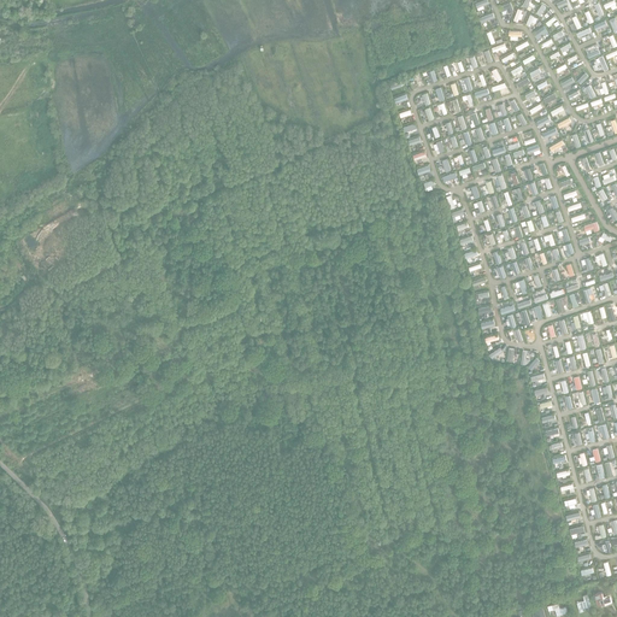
[(511,3),(500,6),(503,11),(507,10),(509,12),(513,11),(511,3)]
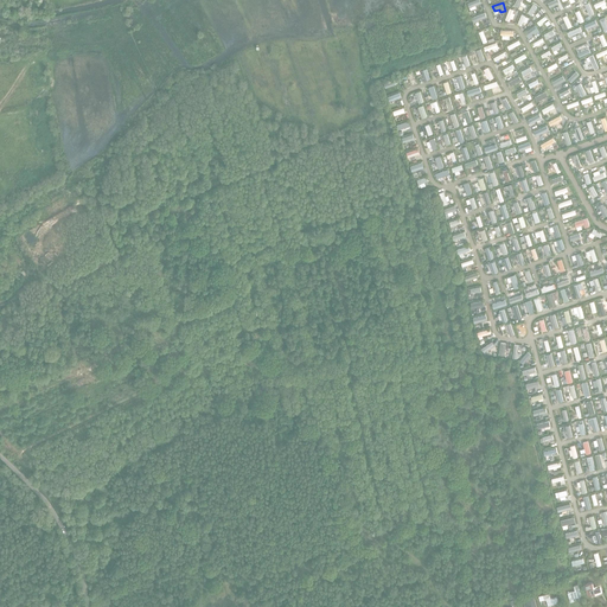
[(569,37),(582,31),(580,27),(567,32),(569,37)]
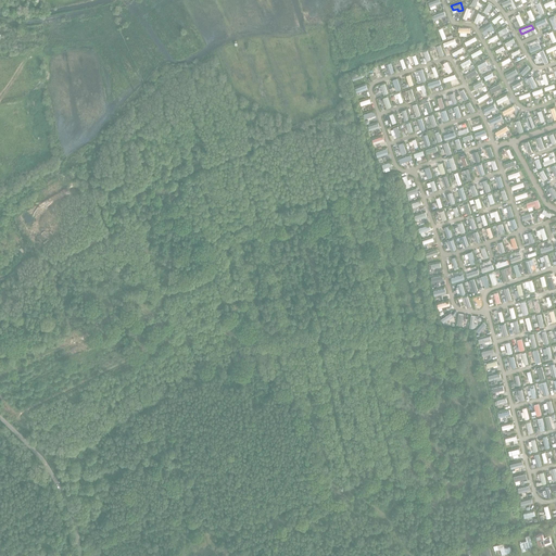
[(466,46),(477,40),(475,37),(465,42),(466,46)]
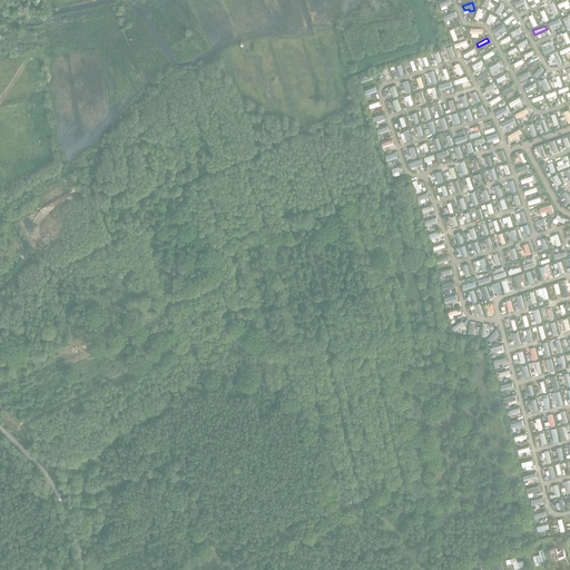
[(544,53),(554,49),(552,45),(542,49),(544,53)]
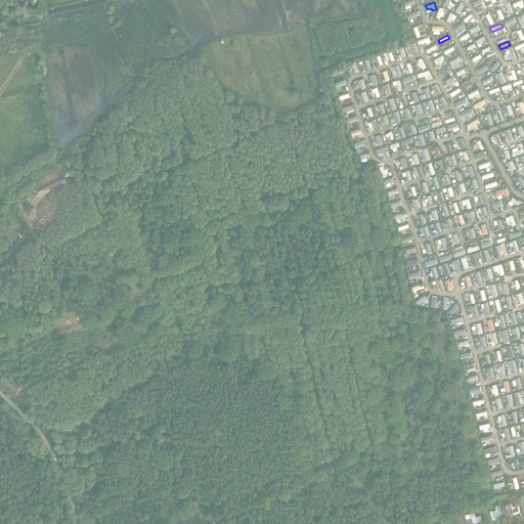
[(517,58),(512,47),(508,48),(513,60),(517,58)]
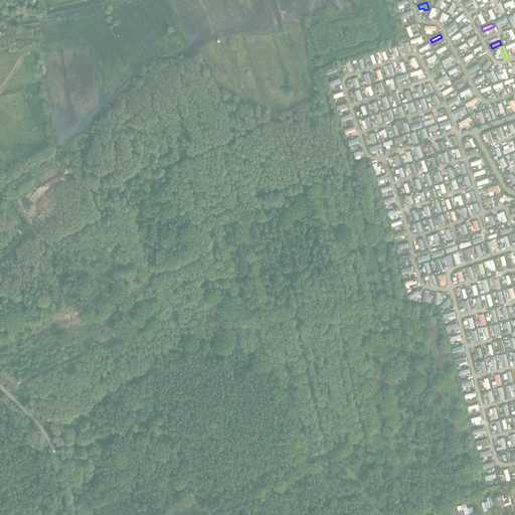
[(418,66),(413,57),(409,59),(414,68),(418,66)]
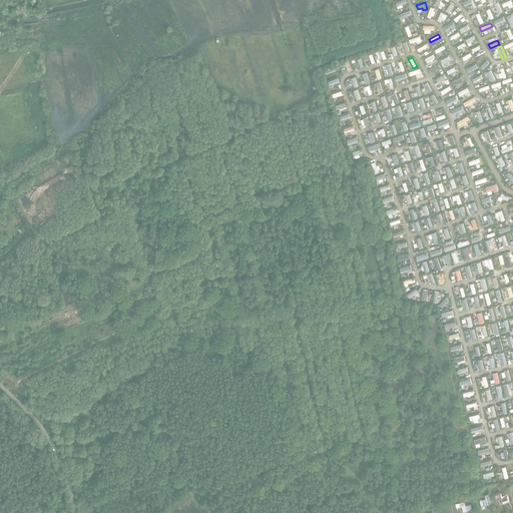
[(487,60),(480,67),(483,70),(490,63),(487,60)]
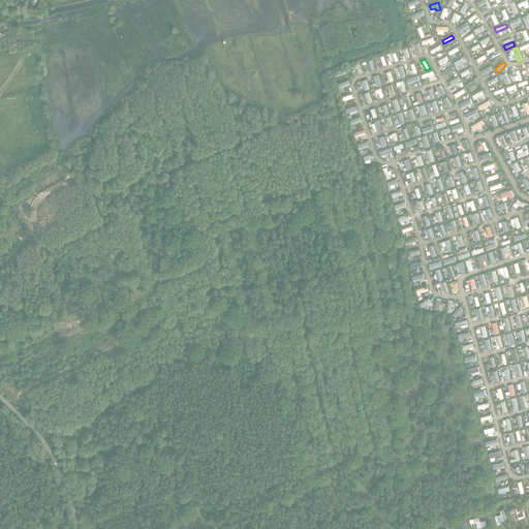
[(468,88),(477,83),(475,80),(466,85),(468,88)]
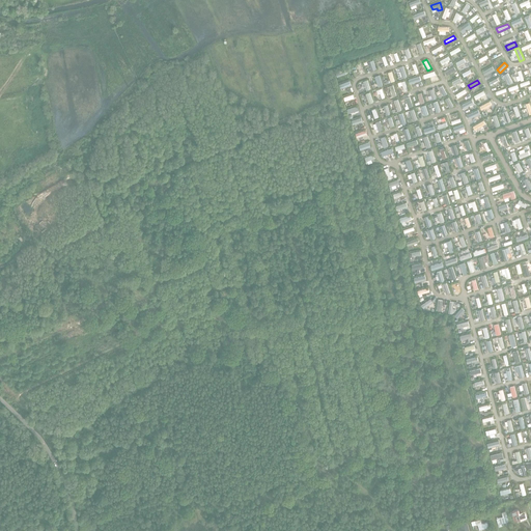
[(457,98),(467,92),(465,89),(455,94),(457,98)]
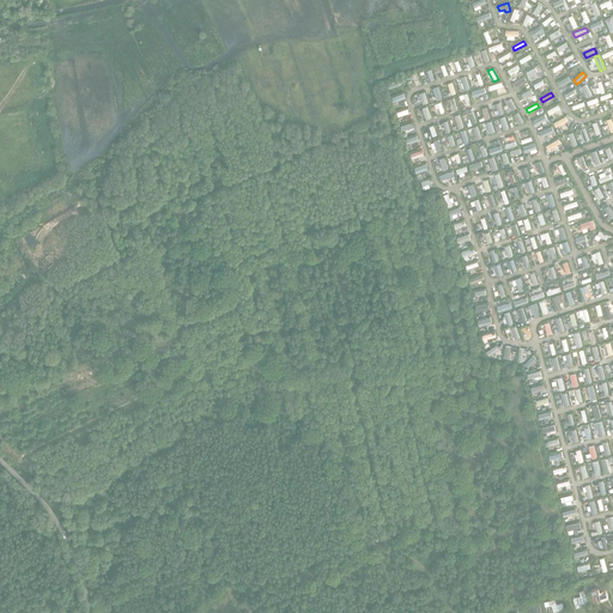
[(550,115),(560,109),(558,104),(547,110),(550,115)]
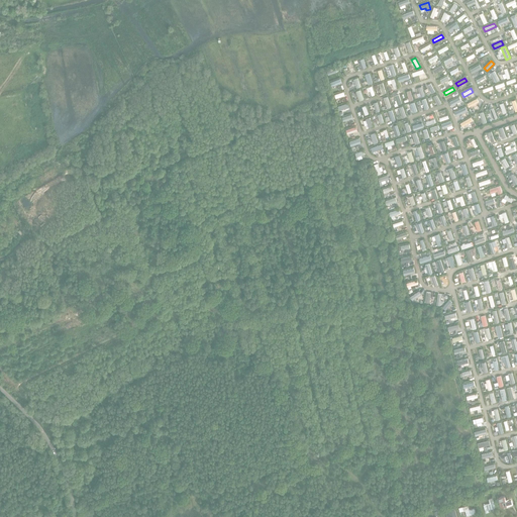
[(441,104),(437,95),(433,97),(437,106),(441,104)]
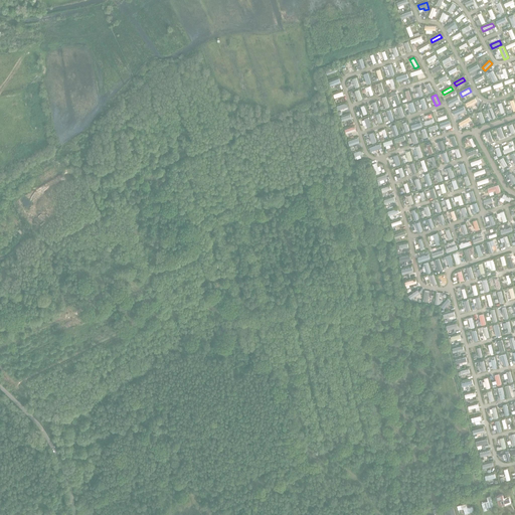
[(467,107),(477,102),(475,98),(466,104),(467,107)]
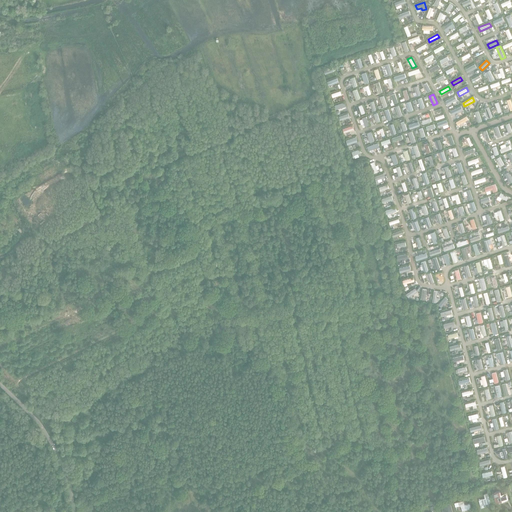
[(466,116),(456,122),(458,125),(468,119),(466,116)]
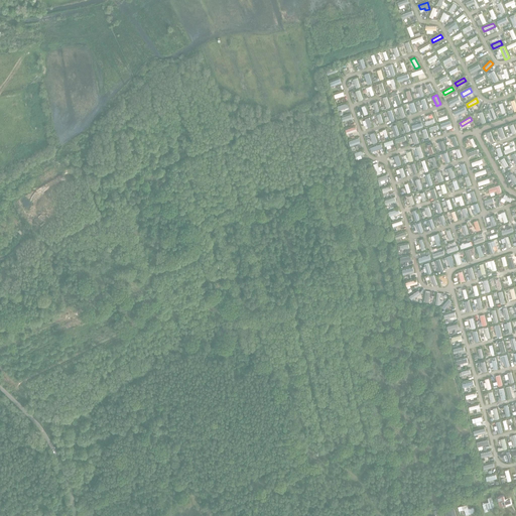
[(371,152),(382,148),(381,144),(369,148),(371,152)]
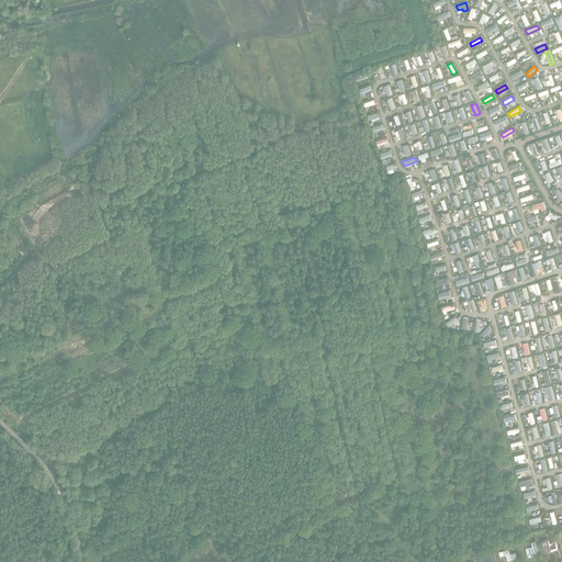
[(473,171),(470,172),(465,173),(467,177),(471,176),(473,182),(476,181),(473,171)]
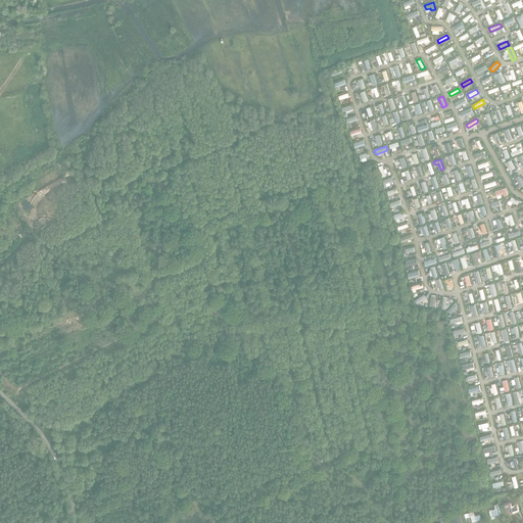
[(470,207),(467,198),(464,199),(461,200),(462,205),(465,204),(467,208),(470,207)]
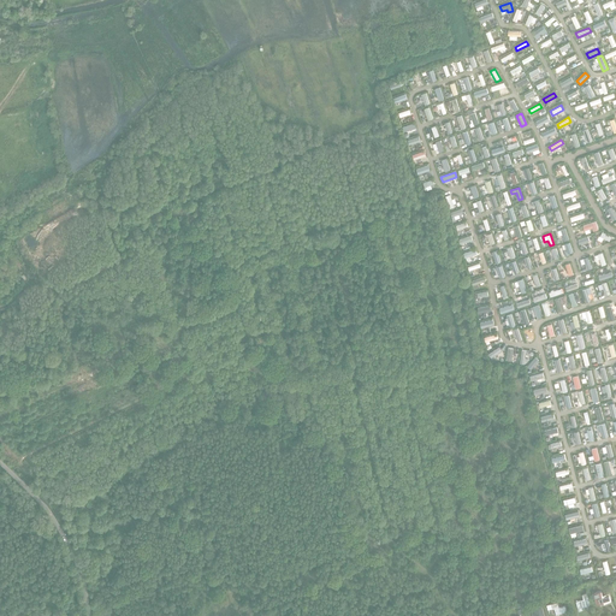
[(501,345),(490,353),(492,356),(503,349),(501,345)]
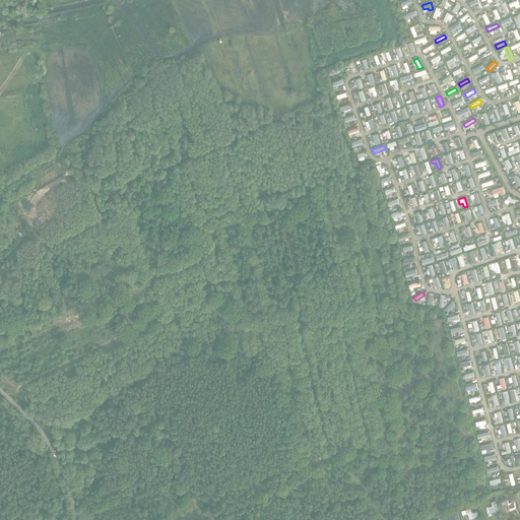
[(448,312),(455,304),(452,301),(445,309),(448,312)]
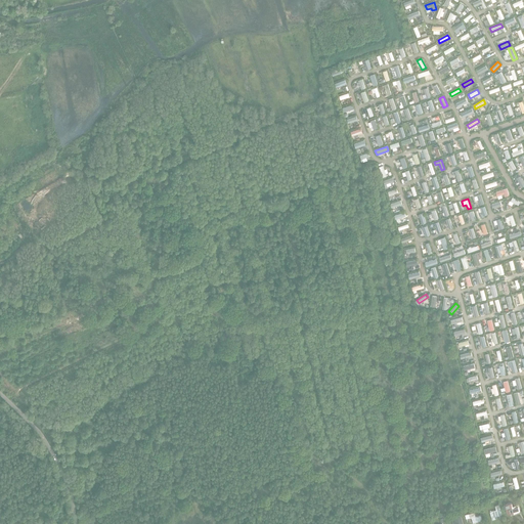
[(518,505),(512,507),(511,503),(506,505),(507,509),(509,508),(511,515),(514,514),(513,512),(519,511),(518,505)]
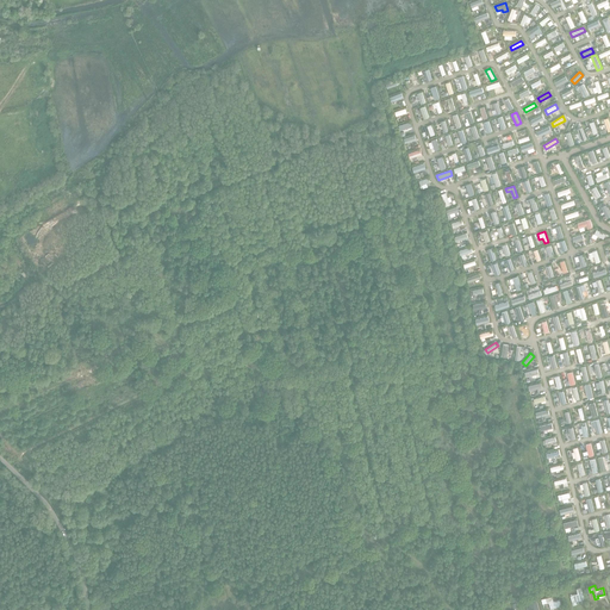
[(571,596),(573,604),(576,604),(576,602),(583,599),(580,593),(571,596)]
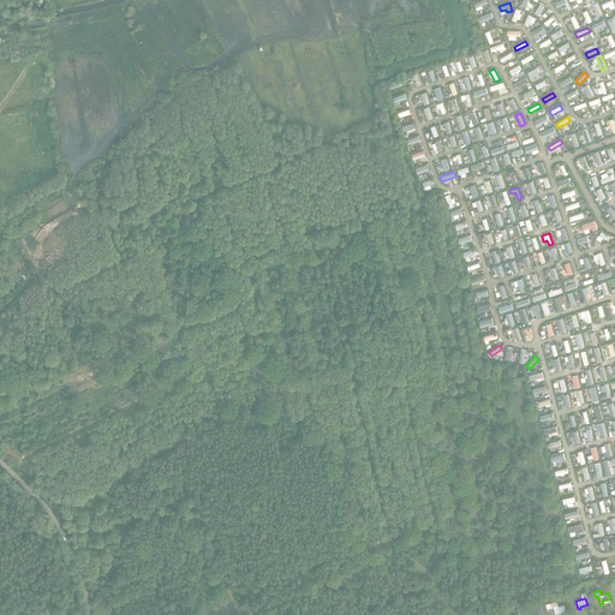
[(563,604),(559,605),(556,601),(550,603),(551,608),(554,608),(555,614),(559,614),(559,613),(566,611),(563,604)]
